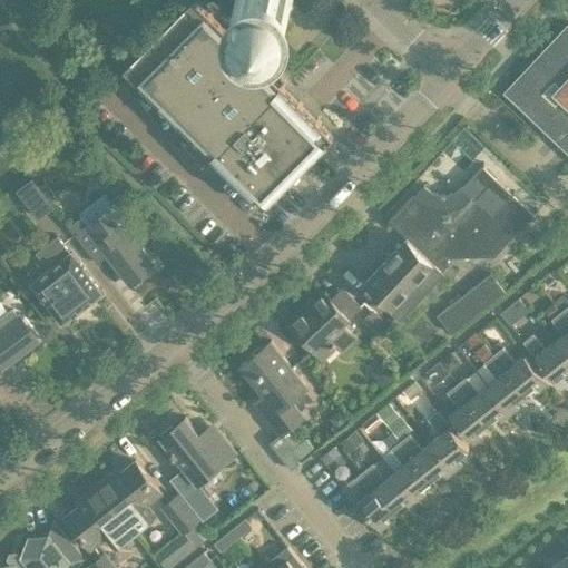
[(189,0),(121,68),(123,69),(261,207),(331,137),(194,0),(189,0)]
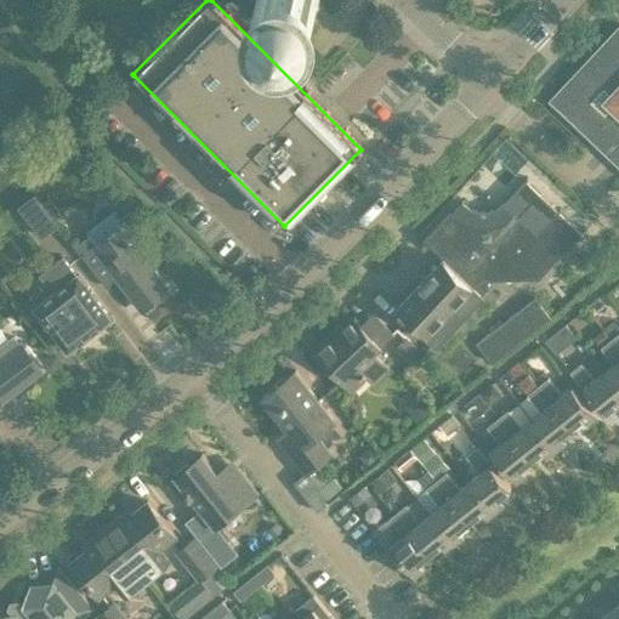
[(260,0),(261,5),(278,21),(301,21),(316,5),(316,0),(260,0)]
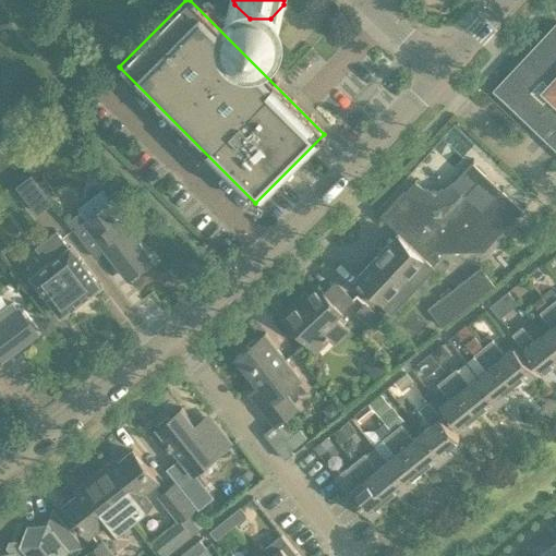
[(498,85),(498,86),(499,87),(500,95),(499,96),(498,96),(498,97),(498,98),(507,106),(555,152),(555,24),(506,76),(498,84),(498,85)]
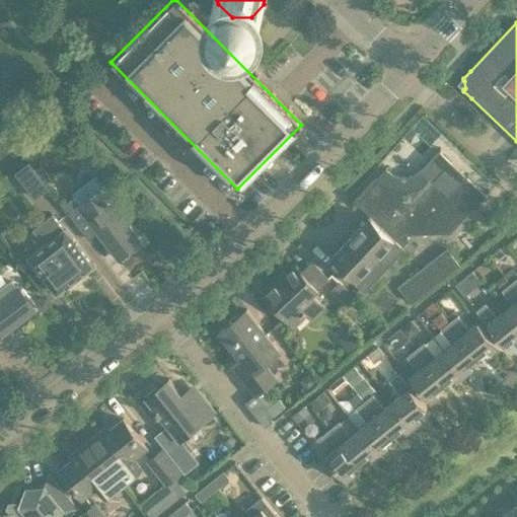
[(413,173),(410,174),(404,174),(397,174),(392,173),(386,167),(354,202),(369,217),(330,257),(356,282),(364,289),(404,244),(404,235),(427,234),(448,234),(465,215),(484,196),(464,177),(436,151),(419,169),(418,171),(415,172),(413,173)]
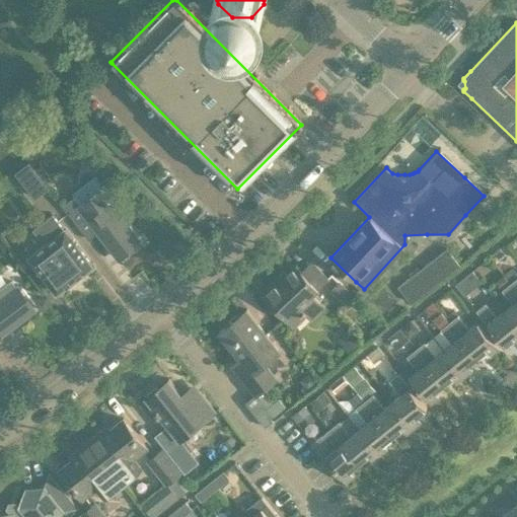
[(13,174),(32,200),(47,190),(41,180),(32,170),(26,163),(13,174)]
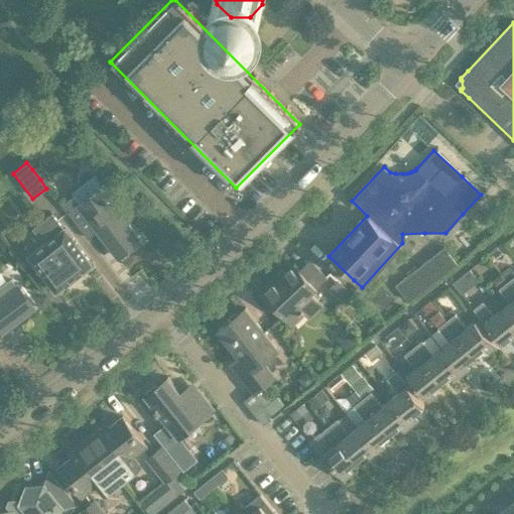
[(37,164),(32,169),(40,179),(45,175),(37,164)]
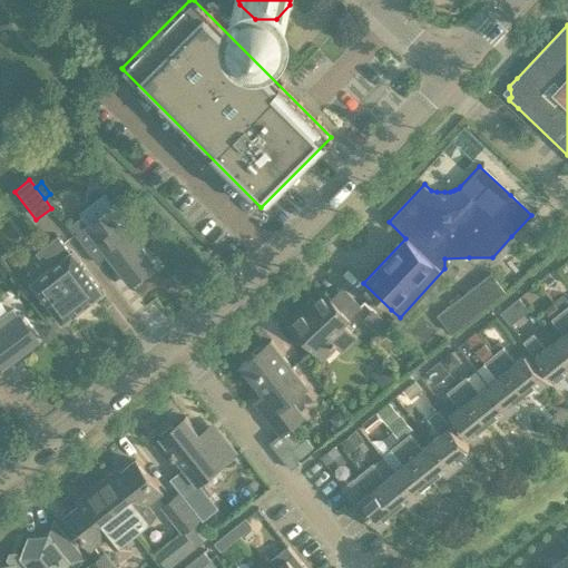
[(133,229),(105,193),(78,213),(80,216),(66,227),(95,266),(106,258),(127,286),(152,267),(127,234),(133,229)]
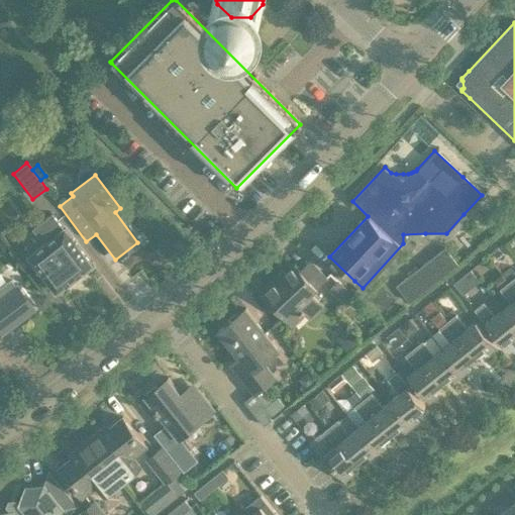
[(137,199),(131,204),(139,215),(146,210),(142,205),(137,199)]
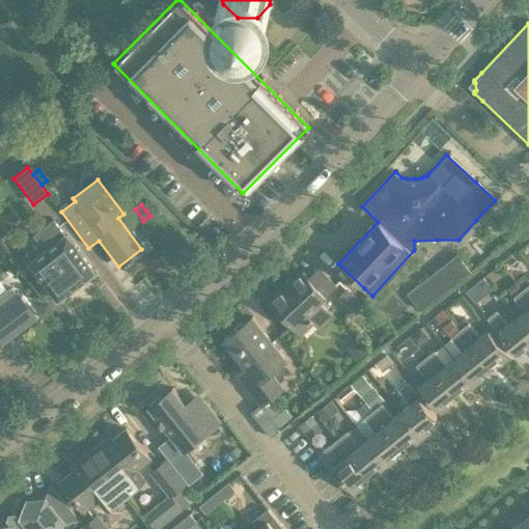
[(28,261),(45,283),(57,300),(94,272),(64,232),(62,234),(52,220),(31,235),(43,250),(28,261)]
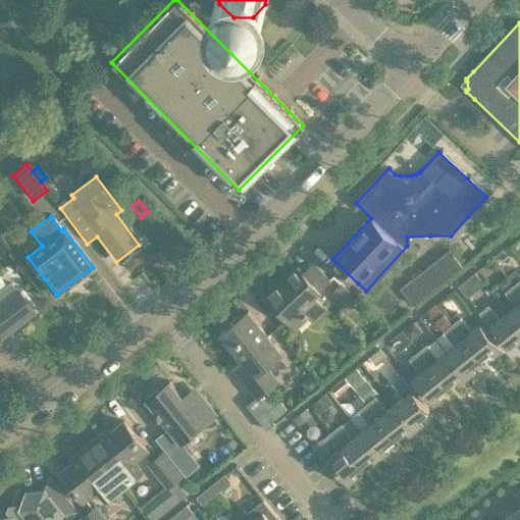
[(448,252),(413,279),(420,290),(456,262),(448,252)]
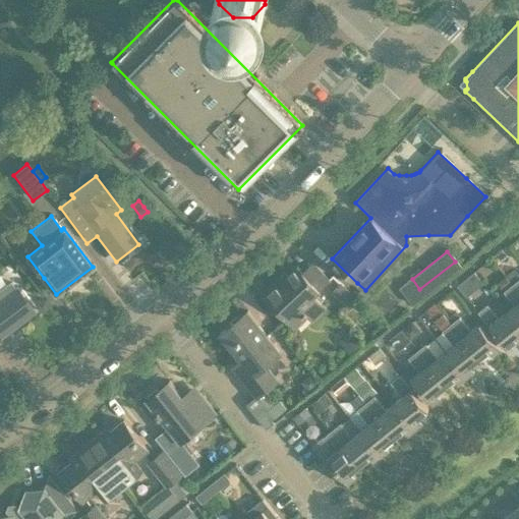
[(296,269),(265,298),(287,323),(299,311),(302,314),(300,315),(302,320),(304,318),(310,324),(325,310),(313,298),(319,293),(301,274),(296,269)]
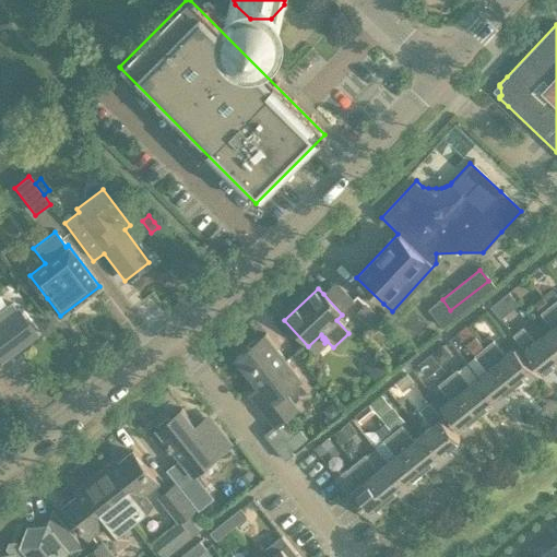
[(549,292),(541,299),(547,308),(556,300),(549,292)]
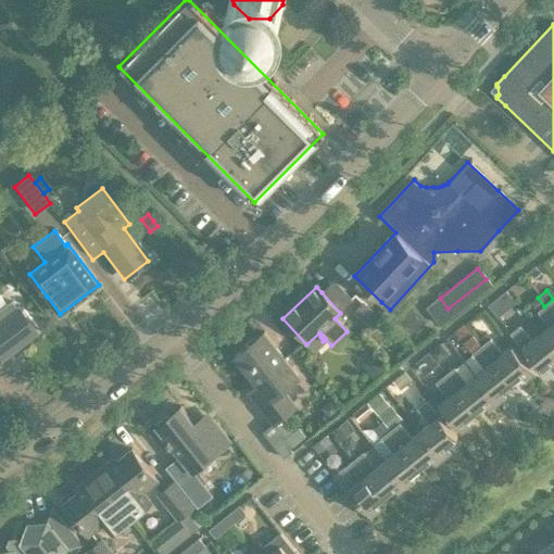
[(503,293),(486,307),(495,319),(513,305),(503,293)]
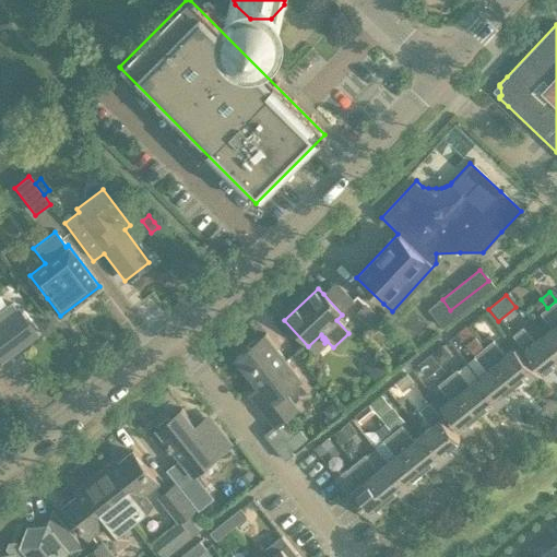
[(450,310),(442,299),(428,310),(436,321),(450,310)]
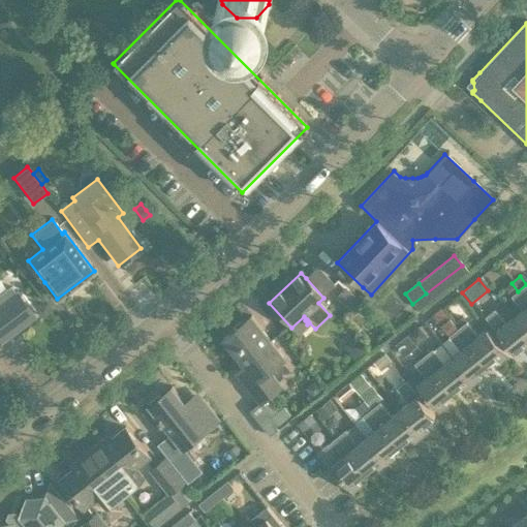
[(512,283),(502,290),(509,298),(518,291),(512,283)]
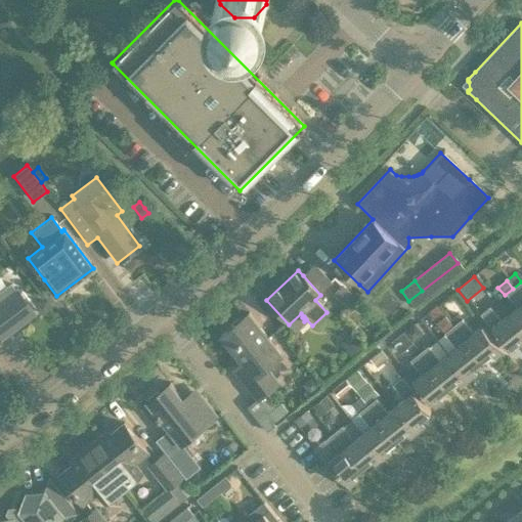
[(521,281),(513,289),(521,299),(521,281)]
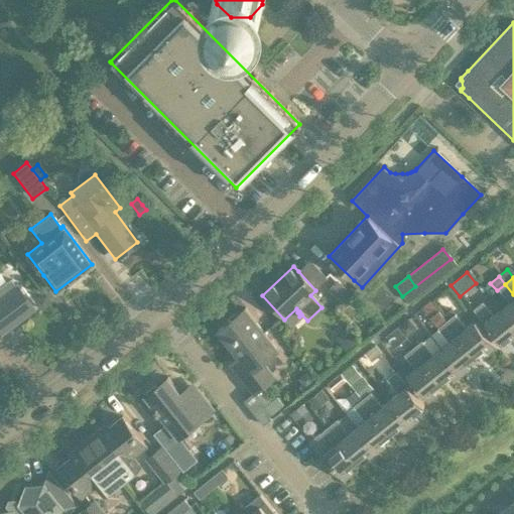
[(0,334),(2,332),(33,308),(17,287),(14,289),(9,281),(0,287),(0,334)]
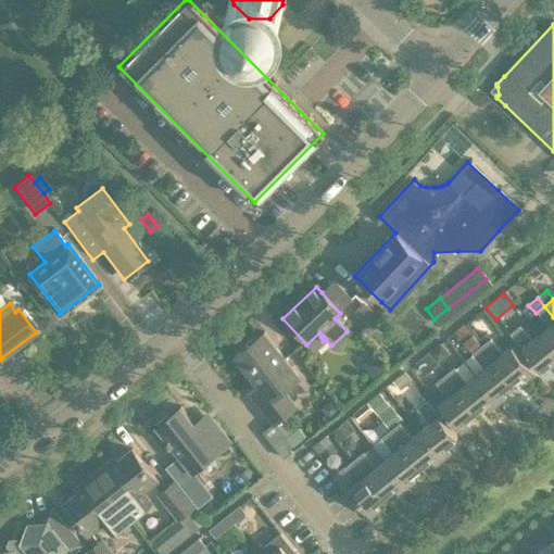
[(352,313),(366,327),(376,317),(362,303),(352,313)]
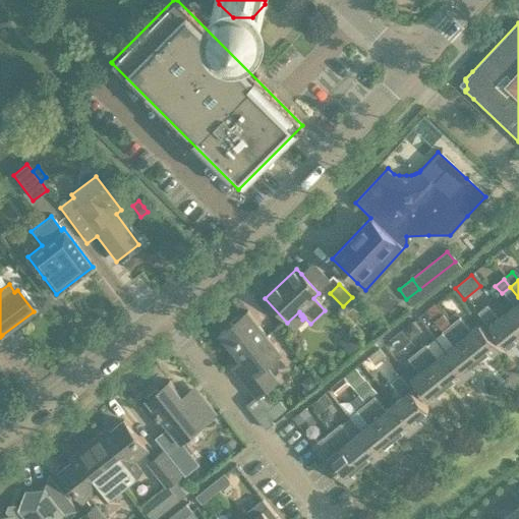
[(518,297),(510,287),(502,293),(512,307),(504,314),(518,332),(518,297)]
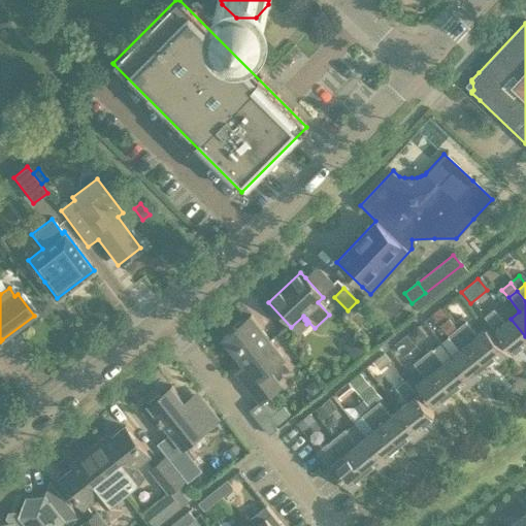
[(438,309),(430,317),(438,327),(447,320),(438,309)]
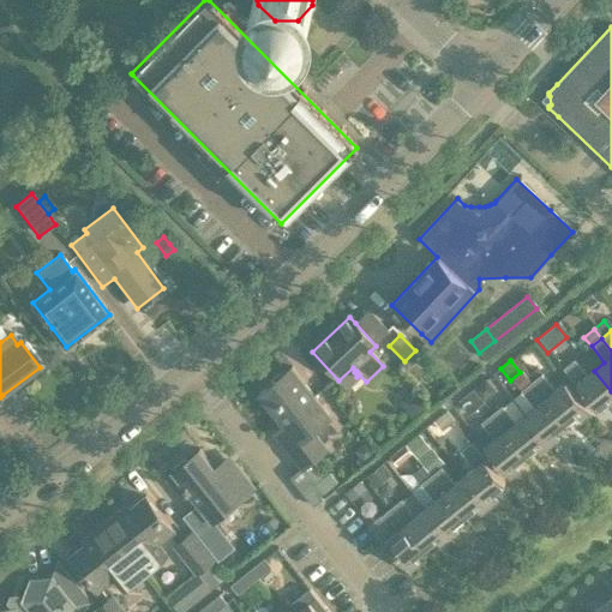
[(571,363),(561,370),(594,412),(606,402),(611,408),(611,407),(611,391),(594,371),(583,378),(571,363)]
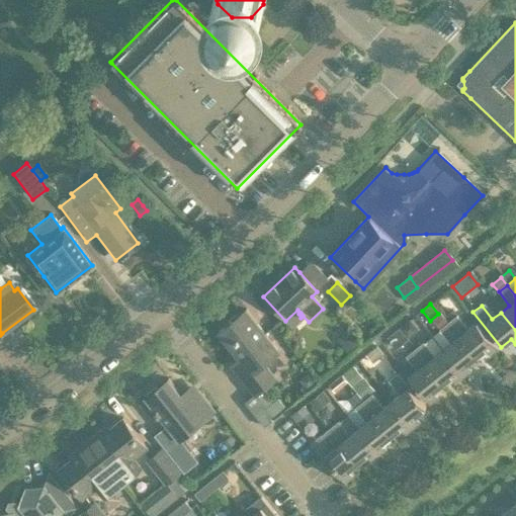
[(451,311),(443,318),(446,323),(455,316),(451,311)]
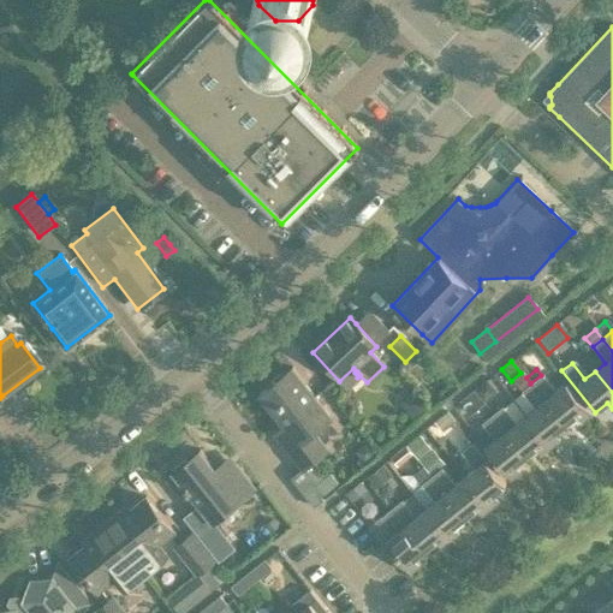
[(291,370),(257,397),(292,440),(284,447),(302,471),(326,452),(310,433),(329,418),(291,370)]
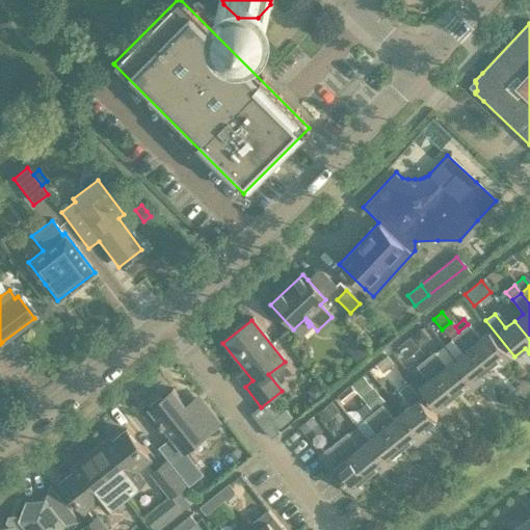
[(458,332),(487,367),(498,360),(502,365),(509,359),(486,330),(478,338),(468,324),(458,332)]
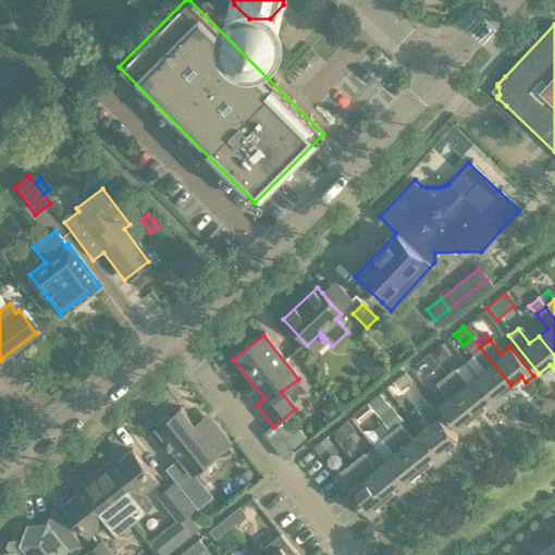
[(440,345),(428,355),(436,365),(448,355),(440,345)]
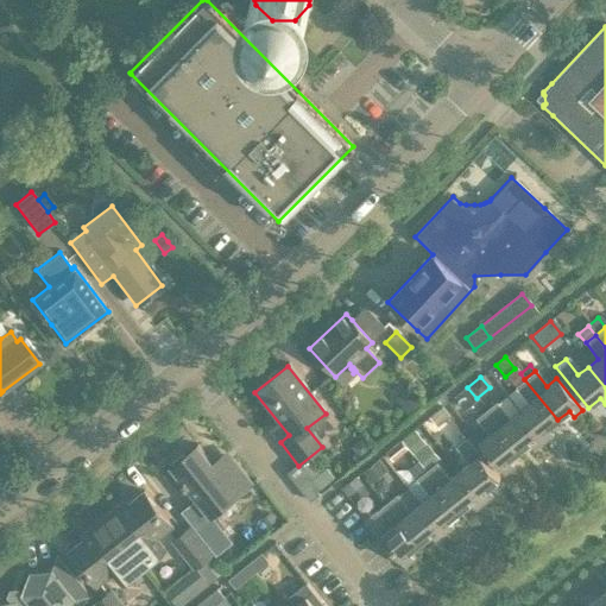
[(526,403),(517,411),(542,442),(551,435),(547,429),(557,420),(524,379),(515,387),(526,403)]
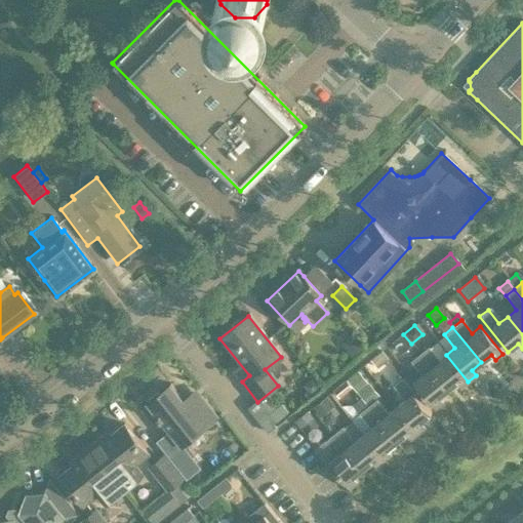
[(402,335),(391,345),(398,354),(409,345),(402,335)]
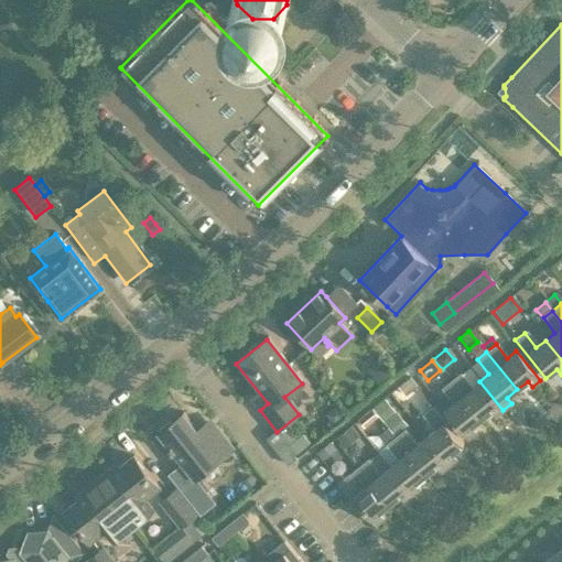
[(378,363),(366,373),(376,385),(387,375),(378,363)]
